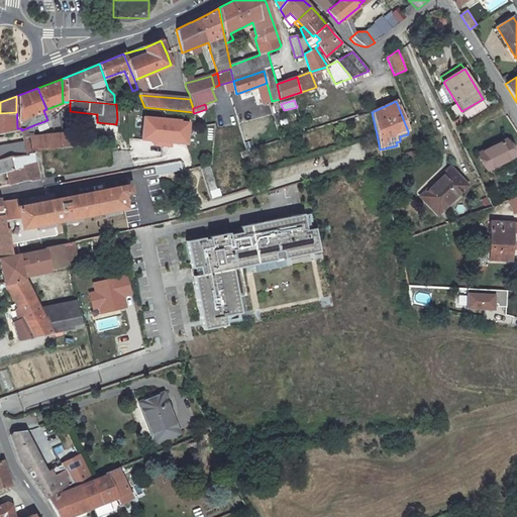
[(0,133),(18,130),(18,128),(17,128),(16,112),(0,113),(0,133)]
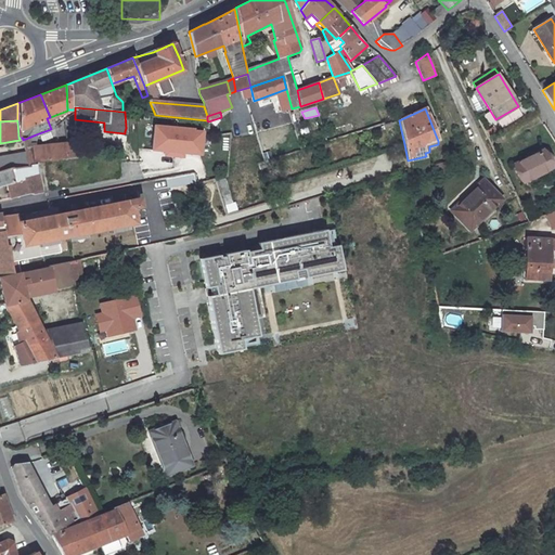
[(202,156),(203,128),(151,126),(150,154),(202,156)]
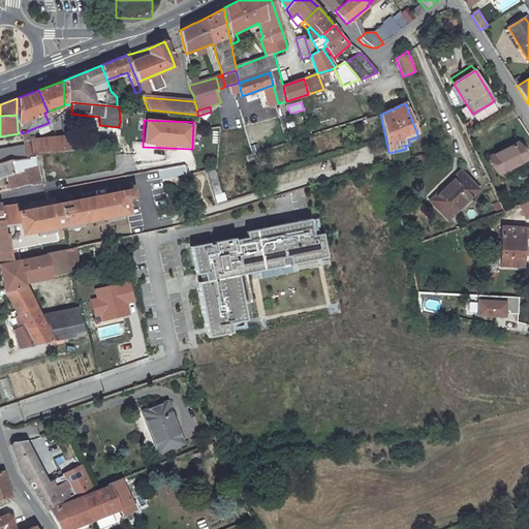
[(64,151),(62,136),(34,139),(33,135),(28,136),(27,131),(22,133),(25,157),(33,155),(64,151)]
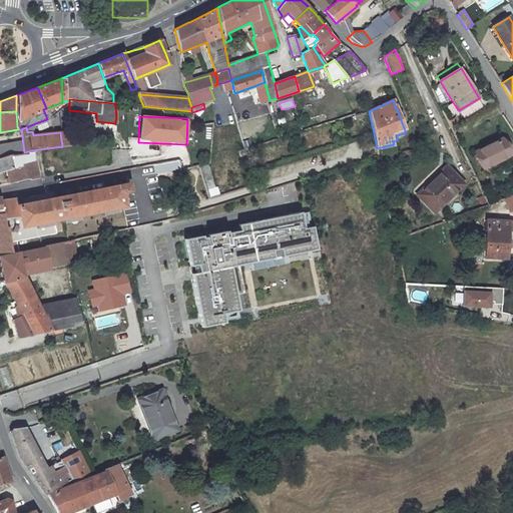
[(69,137),(68,131),(60,132),(62,146),(69,145),(69,137)]
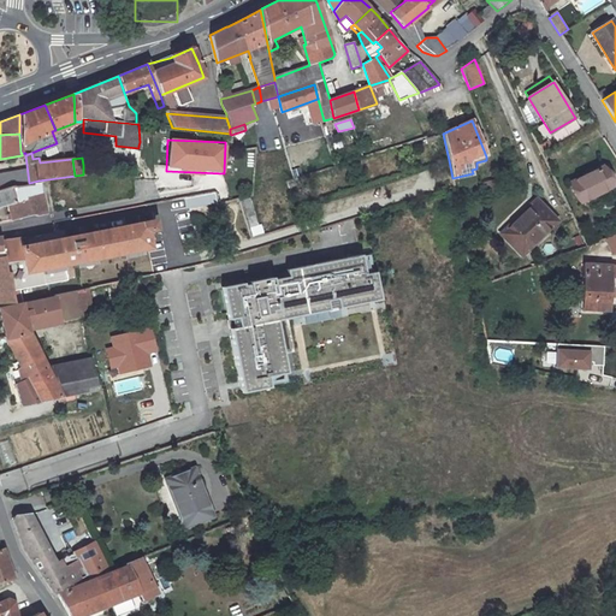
[(83,175),(93,175),(92,165),(83,165),(83,175)]
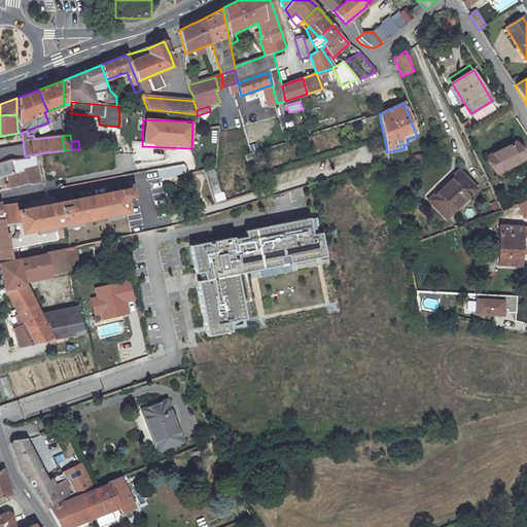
[(524,160),(516,143),(489,155),(497,172),(524,160)]
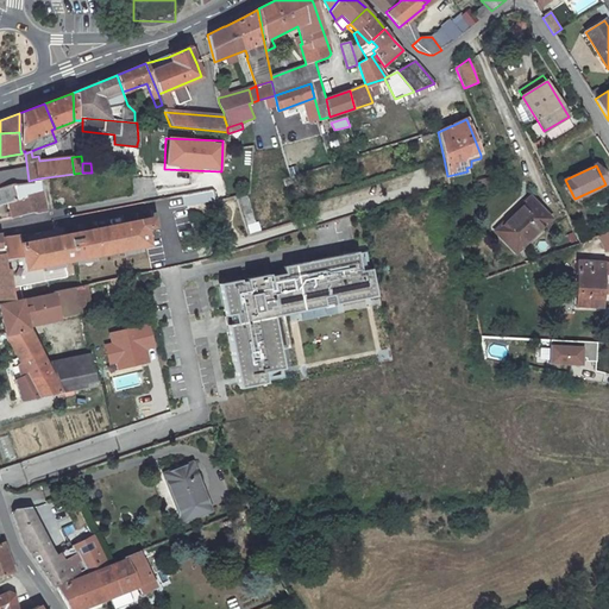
[(0,188),(29,181),(27,171),(0,176),(0,188)]
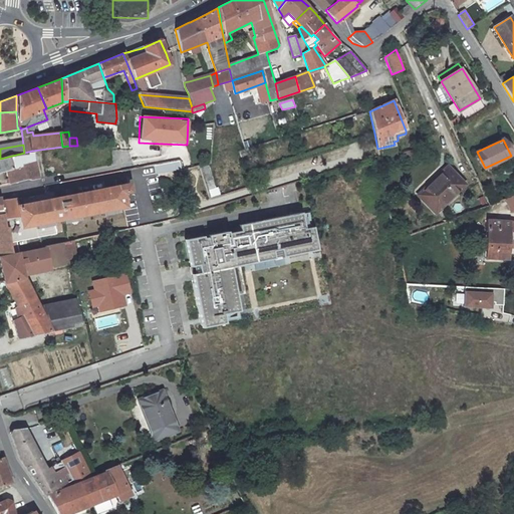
[(0,172),(6,171),(34,162),(32,151),(24,153),(0,159),(0,172)]
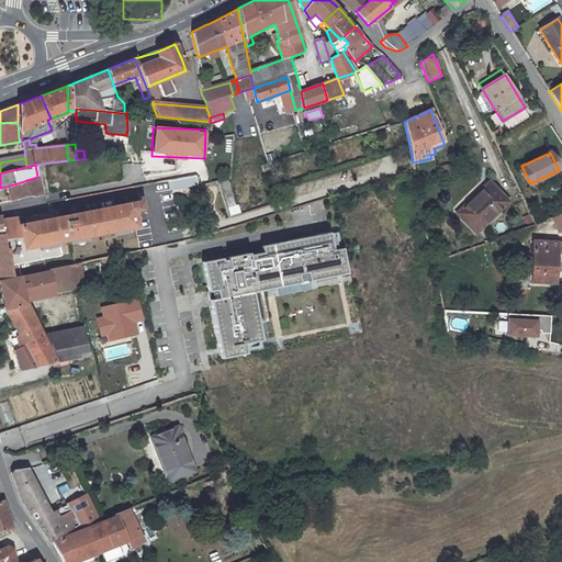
[(42,194),(37,177),(7,187),(10,200),(27,195),(32,197),(42,194)]
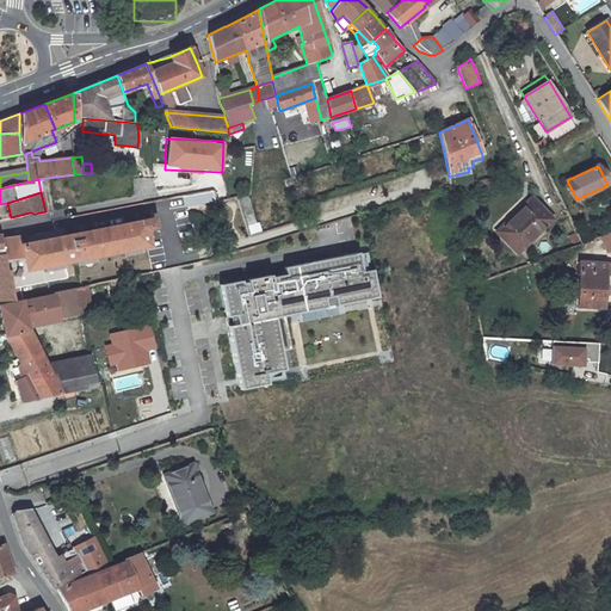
[(205,192),(183,197),(185,205),(208,202),(205,192)]
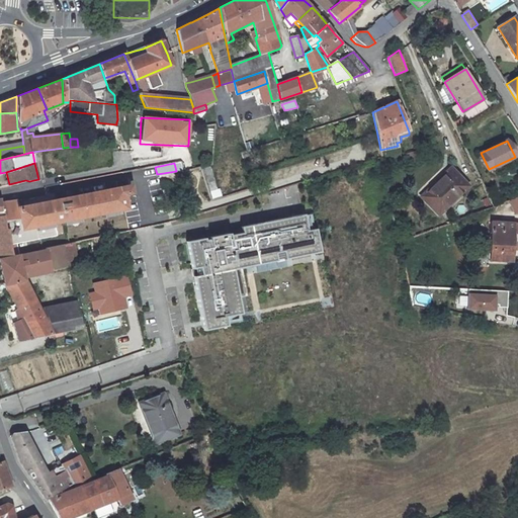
[(220,197),(209,165),(202,167),(212,199),(220,197)]
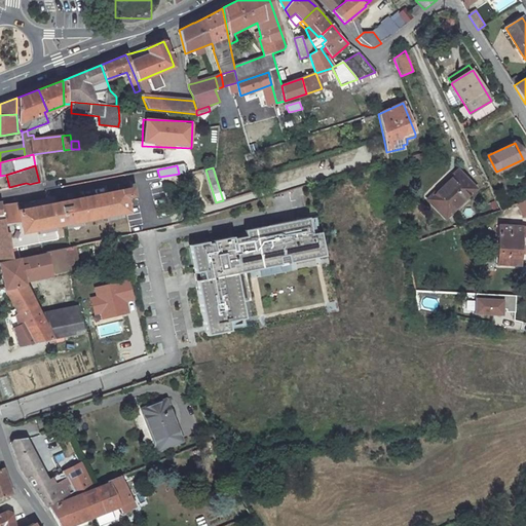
[(475,189),(458,172),(433,195),(449,213),(475,189)]
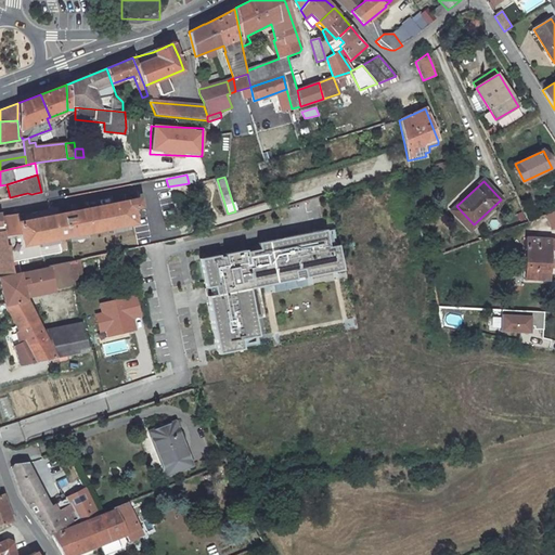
[(0,276),(11,274),(9,262),(60,252),(56,239),(133,222),(129,199),(18,222),(16,215),(1,218),(0,214),(0,276)]
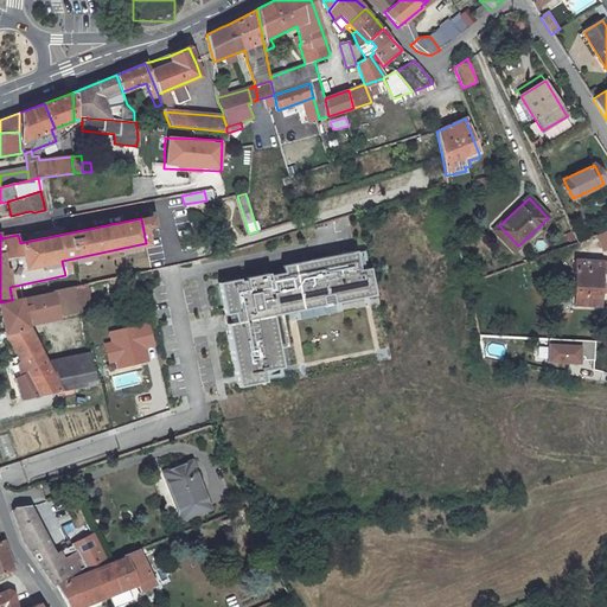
[(499,225),(492,232),(511,253),(518,246),(499,225)]
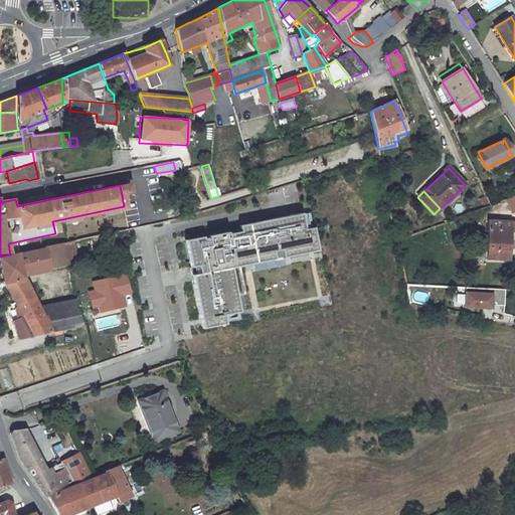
[(514,195),(506,199),(512,213),(514,211),(514,195)]
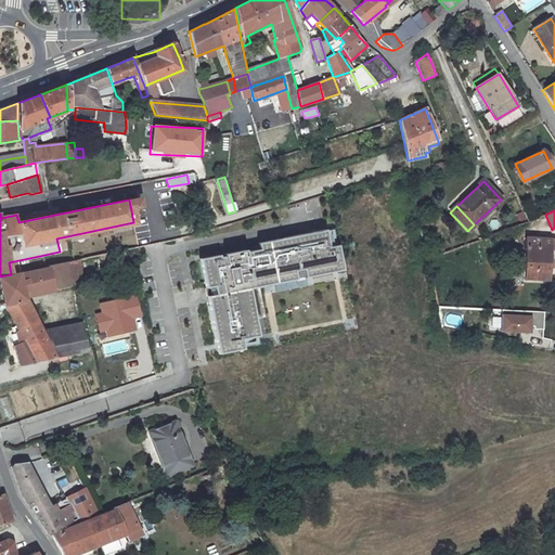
[(207,306),(215,344),(241,338),(258,335),(254,315),(261,314),(256,286),(255,282),(332,267),(327,246),(324,228),(266,240),(267,246),(257,248),(244,250),(222,255),(218,256),(203,259),(211,305),(207,306)]
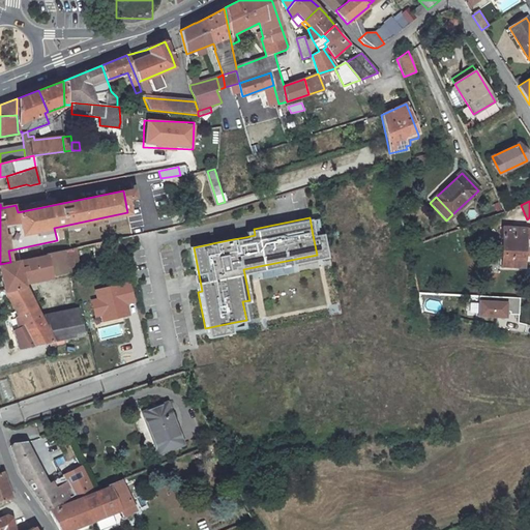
[(529,228),(502,227),(500,266),(524,268),(526,239),(529,239),(529,228)]
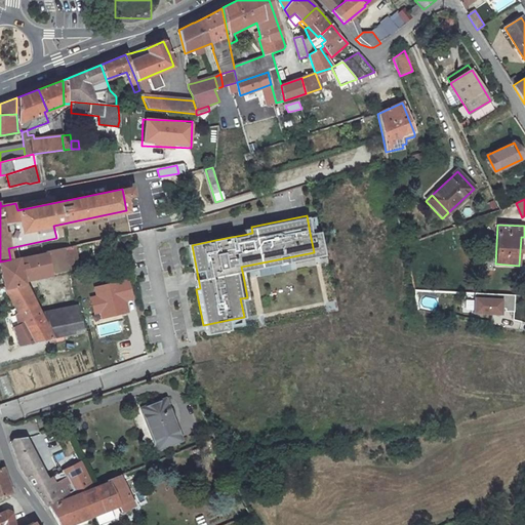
[(319,231),(310,233),(314,252),(241,267),(242,271),(323,254),(319,231)]
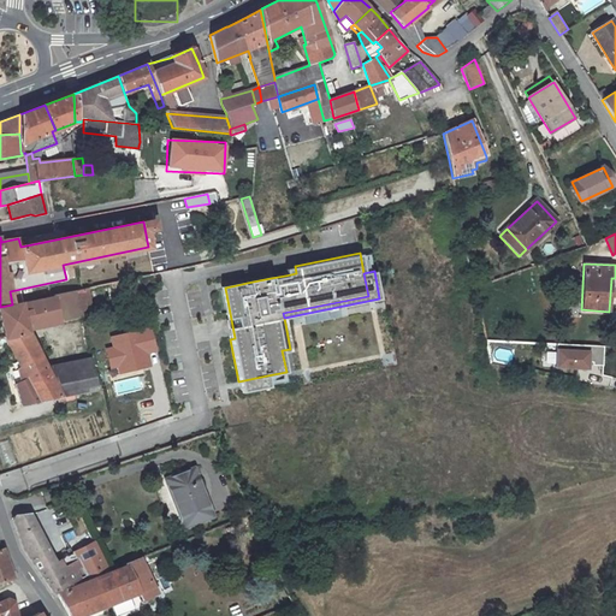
[(225,288),(242,284),(241,282),(219,286),(230,339),(235,338),(225,288)]
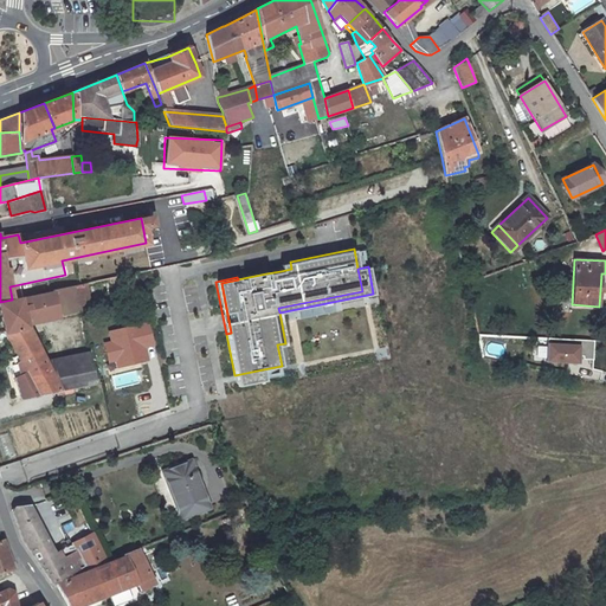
[(71,287),(76,308),(91,304),(86,283),(71,287)]
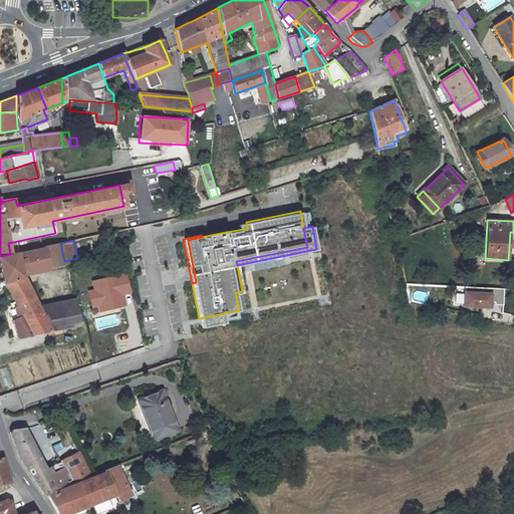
[(10,254),(0,256),(0,262),(4,280),(23,276),(22,269),(64,261),(60,243),(10,254)]
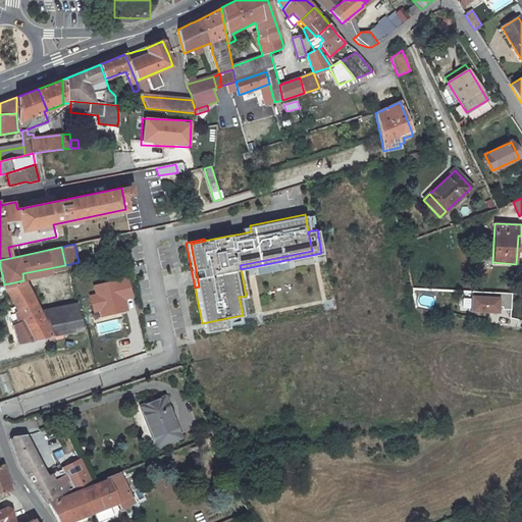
[(4,284),(4,286),(16,309),(22,320),(31,336),(34,342),(52,336),(38,309),(23,280),(4,284)]
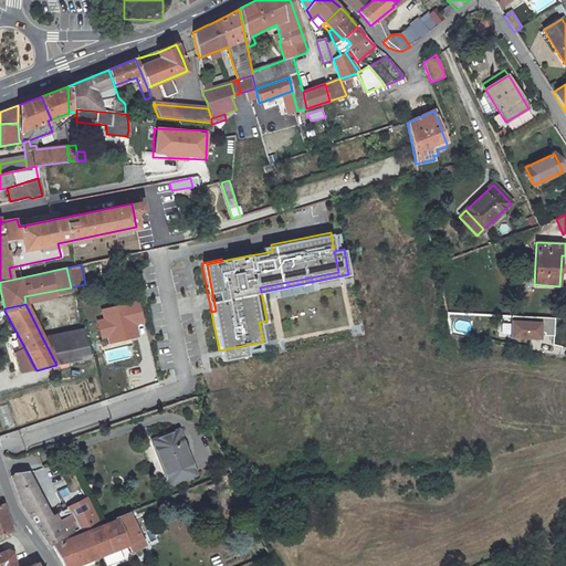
[(555,318),(512,316),(511,337),(541,339),(541,332),(545,332),(545,335),(555,335),(555,318)]
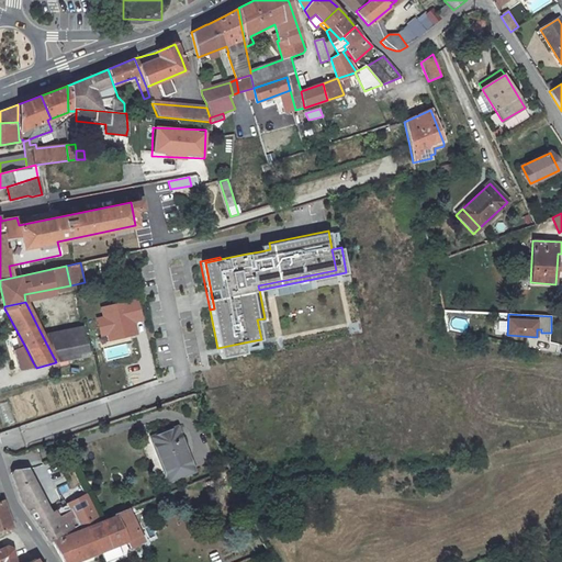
[(89,356),(81,324),(41,333),(56,362),(89,356)]
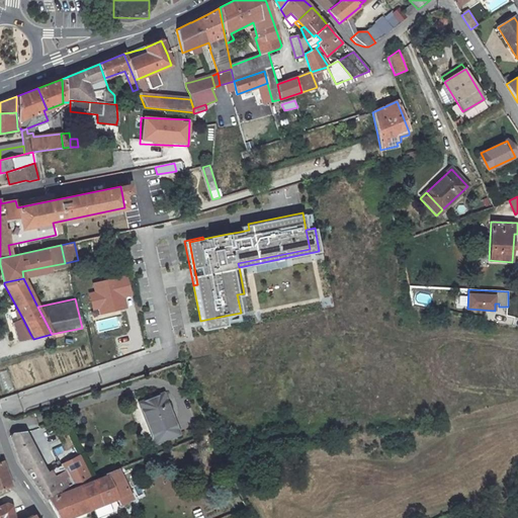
[(11,309),(13,323),(22,318),(16,307),(11,309)]
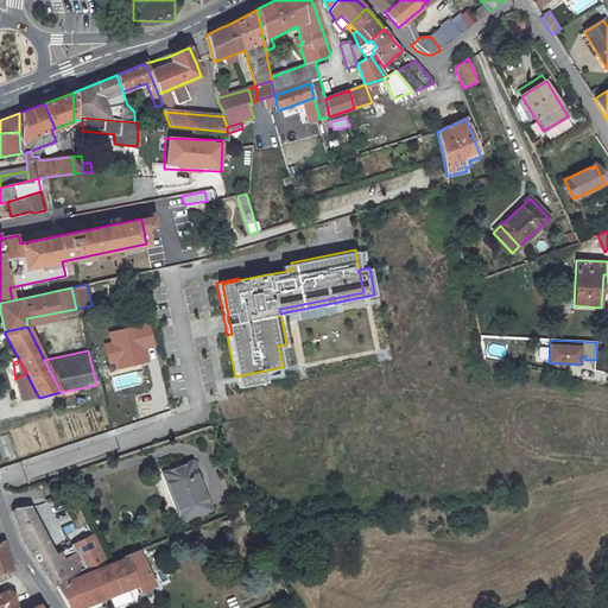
[(264,371),(235,377),(238,387),(265,381),(264,371)]
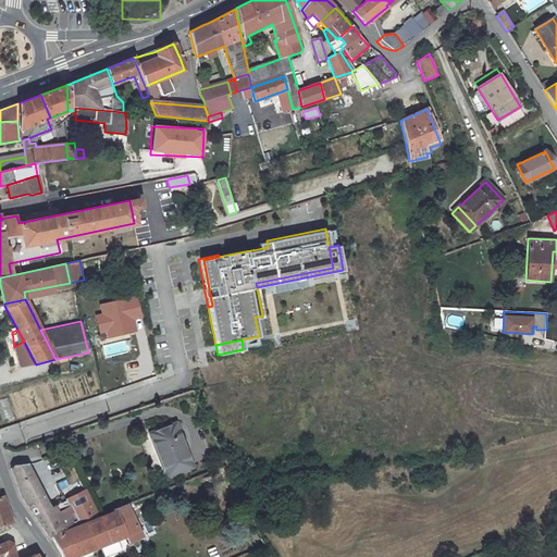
[(14,347),(13,347),(19,363),(31,360),(33,359),(24,342),(14,347)]
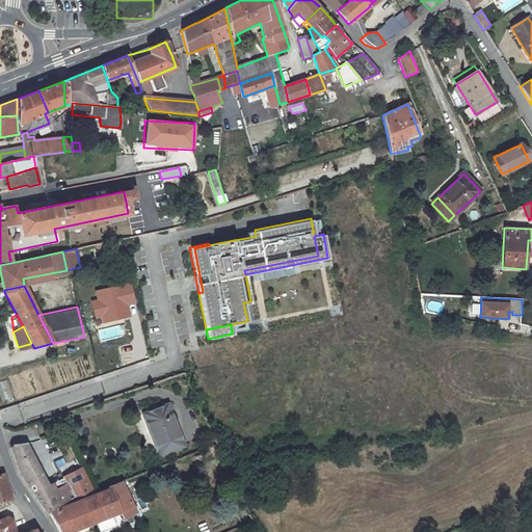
[(167,404),(143,414),(159,455),(183,446),(167,404)]
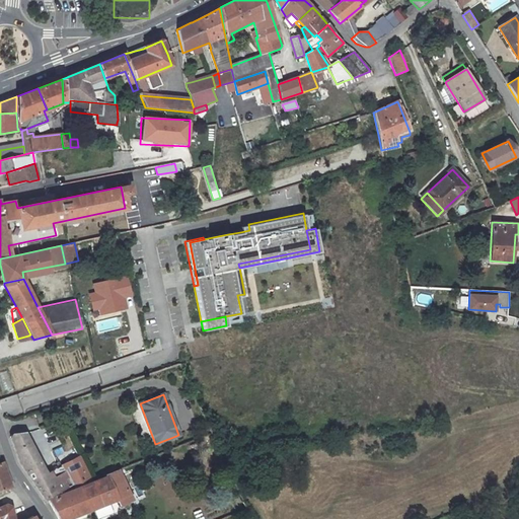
[(91,482),(79,457),(61,465),(65,472),(50,479),(45,471),(24,433),(12,435),(10,439),(18,462),(44,499),(48,499),(91,482)]
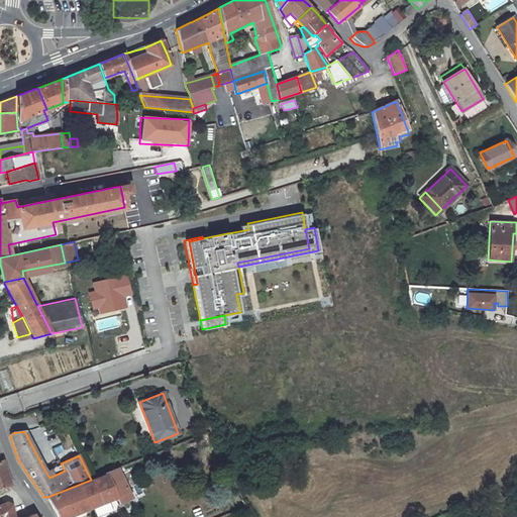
[(0,488),(10,485),(0,455),(0,488)]
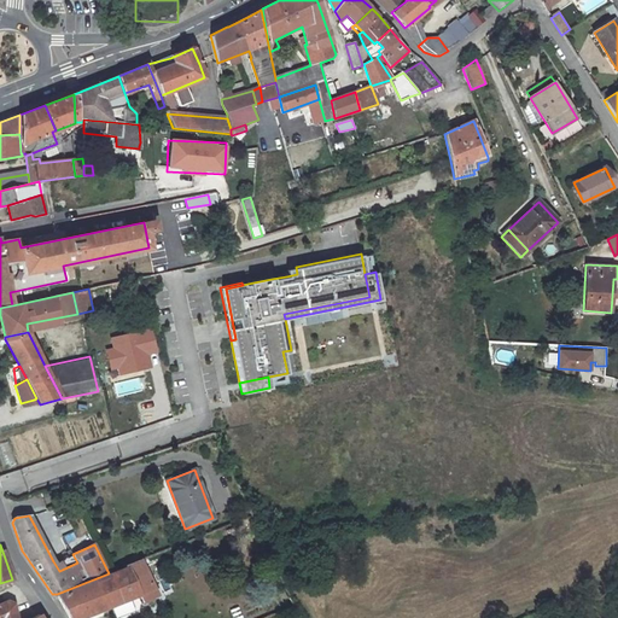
[(77,563),(73,554),(71,552),(53,561),(59,571),(77,563)]
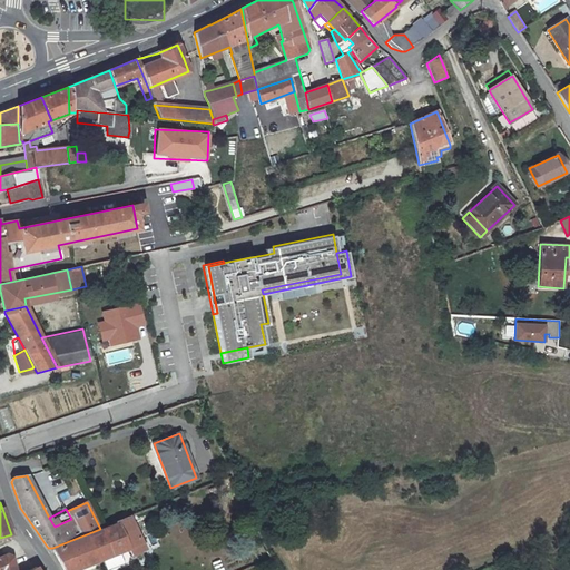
[(146,549),(130,517),(117,521),(118,522),(100,529),(52,548),(64,569),(72,569),(128,549),(131,554),(146,549)]
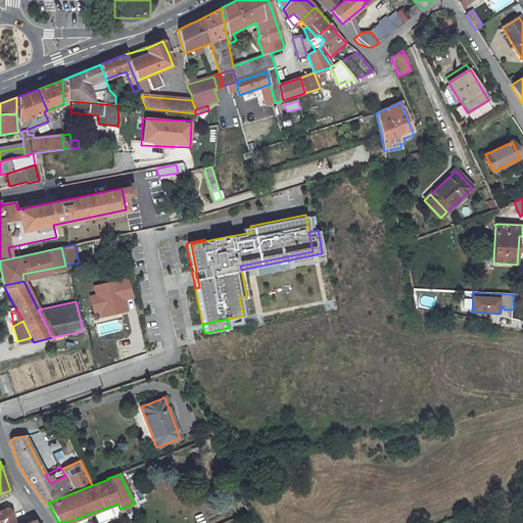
[(0,511),(0,522),(13,522),(11,511),(6,509),(0,511)]
